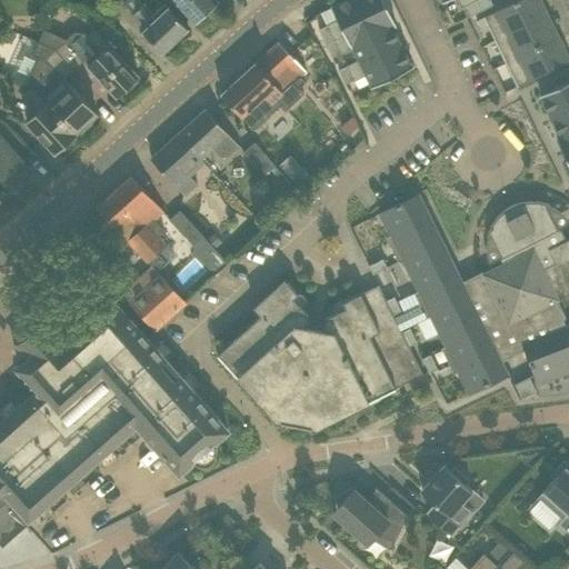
[(163,52),(189,28),(165,2),(153,13),(145,2),(143,5),(139,0),(128,0),(125,3),(133,13),(146,28),(143,30),(163,52)]
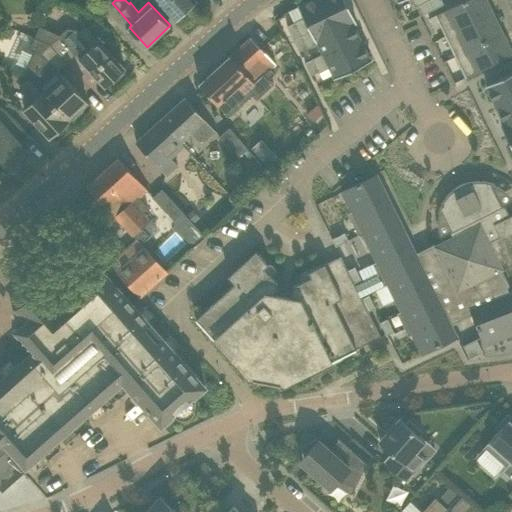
[(158,0),(176,19),(196,0),(195,0),(158,0)]
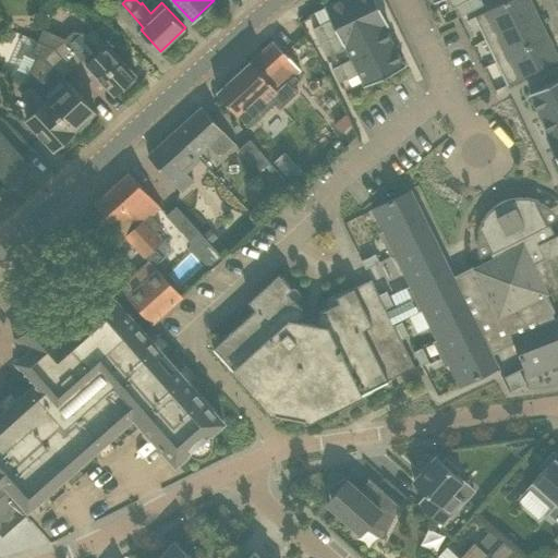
[(320,24),(328,38),(383,12),(376,0),(338,0),(326,7),(331,19),(320,24)]
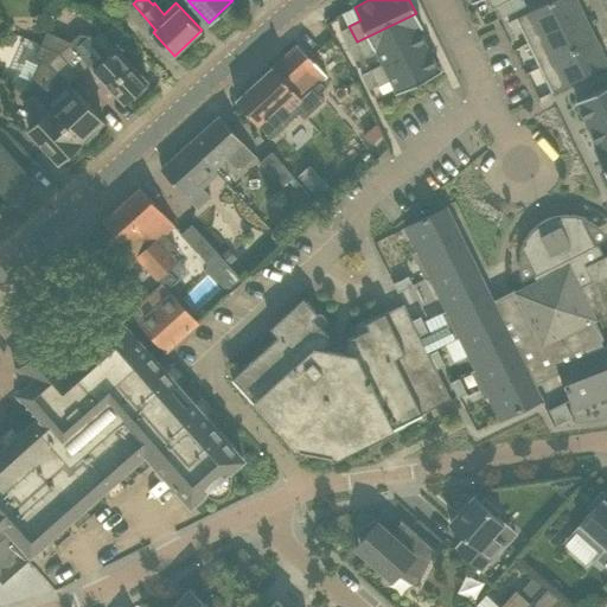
[(508,0),(498,5),(503,16),(503,17),(515,11),(509,0),(508,0)]
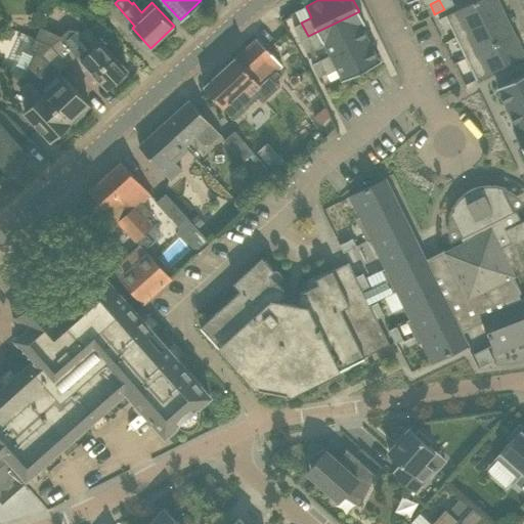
[(452,0),(439,0),(444,9),(454,4),(452,0)]
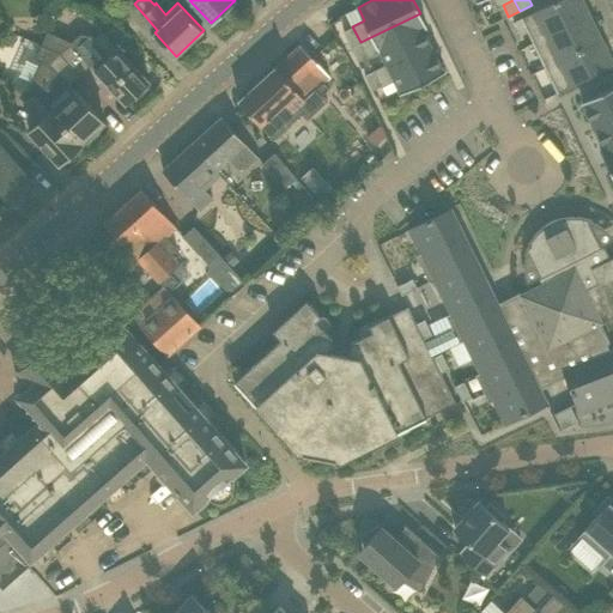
[(558,0),(522,18),(534,43),(590,16),(583,0),(558,0)]
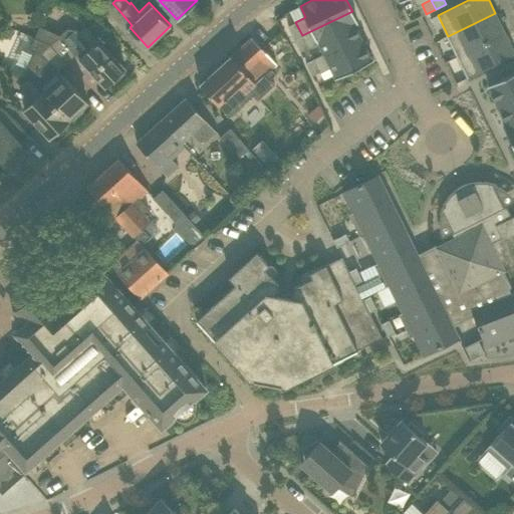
[(356,19),(353,13),(352,11),(302,35),(308,48),(308,49),(319,43),(324,53),(325,55),(361,37),(354,24),(357,22),(358,22),(356,19)]
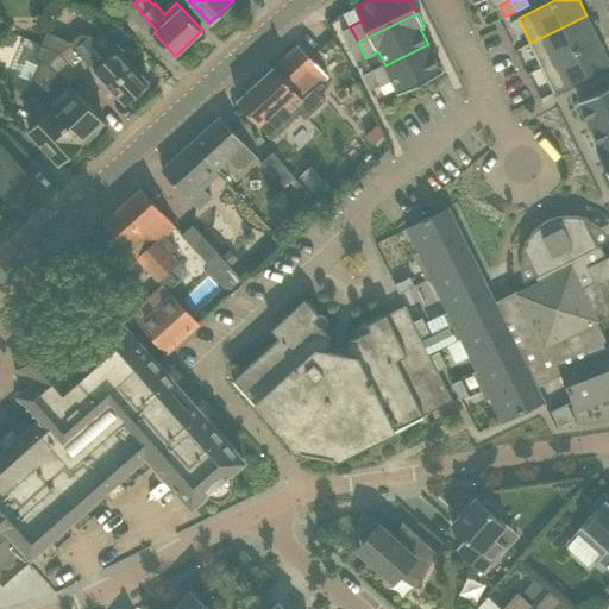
[(586,16),(531,43),(542,68),(600,39),(586,16)]
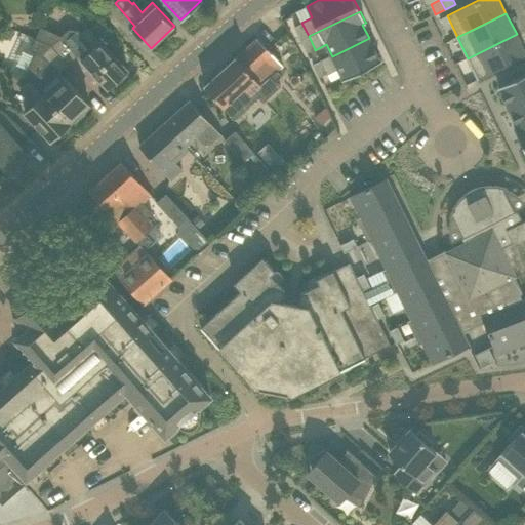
[(300,40),(309,36),(301,23),(293,27),(300,40)]
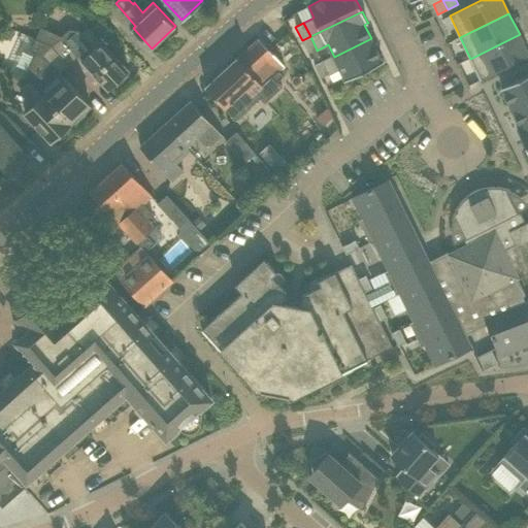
[(129,69),(90,27),(83,33),(79,30),(70,29),(62,36),(79,56),(78,56),(108,88),(116,83),(118,85),(128,75),(126,72),(129,69)]
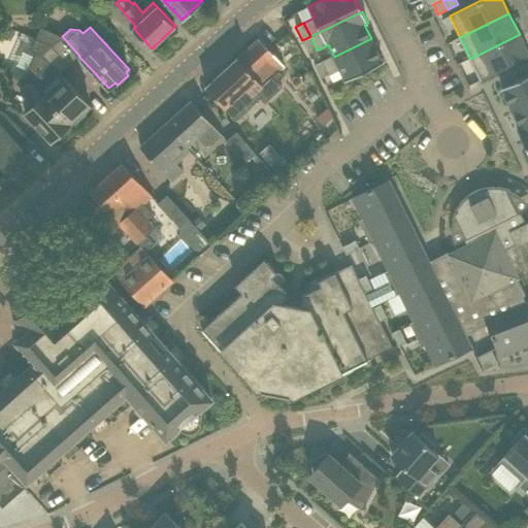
[(527,52),(520,34),(470,59),(481,79),(527,57),(527,52)]
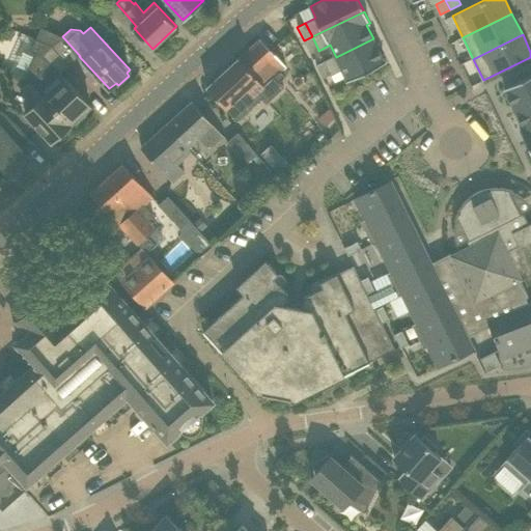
[(62,36),(52,46),(71,64),(79,56),(80,56),(62,36)]
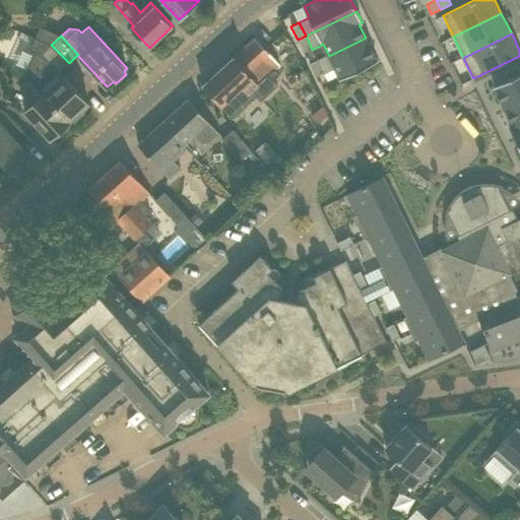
[(312,49),(306,36),(298,40),(304,52),(312,49)]
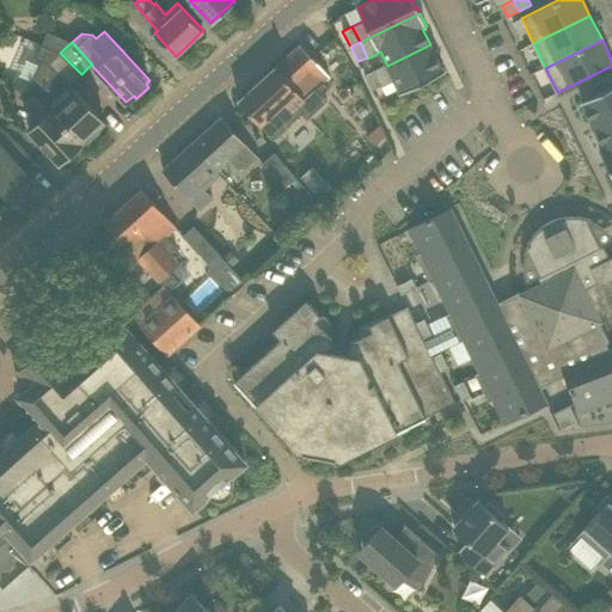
[(300,44),(239,101),(275,140),(304,114),(307,118),(328,101),(323,96),(330,89),(323,81),(330,75),(300,44)]
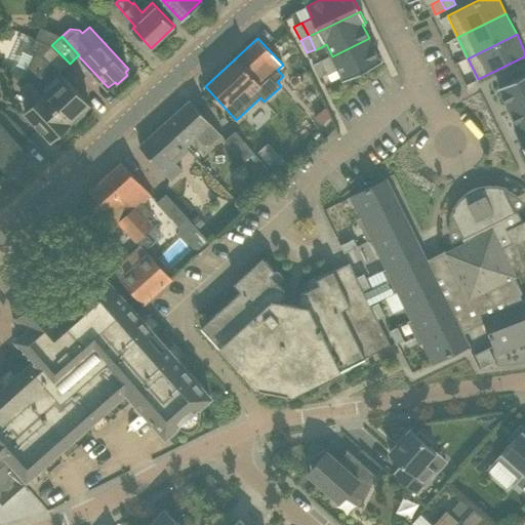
[(380,63),(369,38),(332,56),(331,54),(320,59),(326,74),(327,75),(338,69),(344,80),(380,63)]
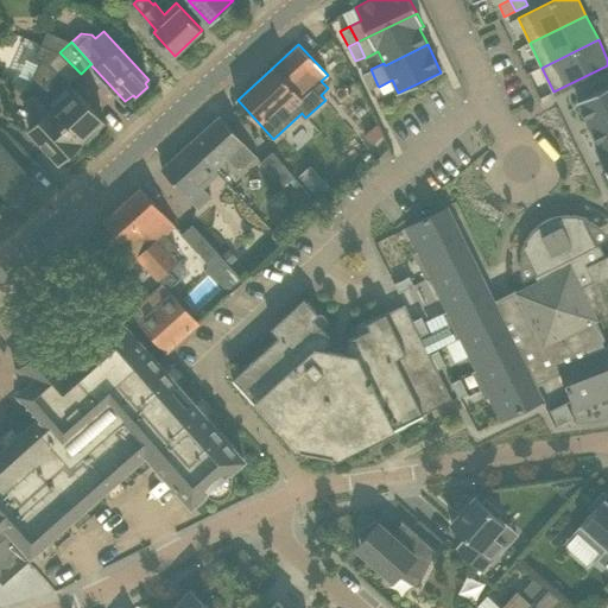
[(81,74),(59,52),(49,63),(69,84),(81,74)]
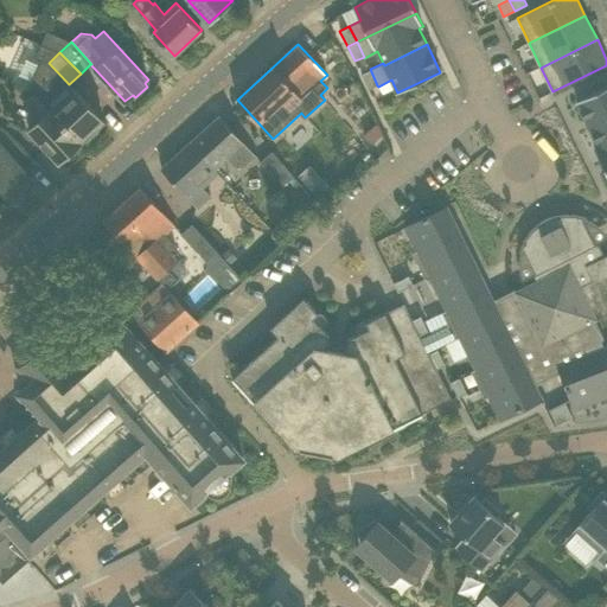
[(377,85),(370,69),(360,74),(368,90),(377,85)]
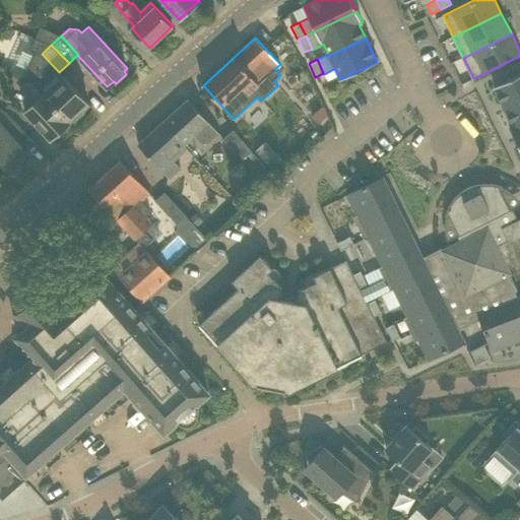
[(82,110),(89,104),(63,75),(53,85),(38,73),(30,79),(70,121),(72,119),(74,122),(85,112),(82,110)]
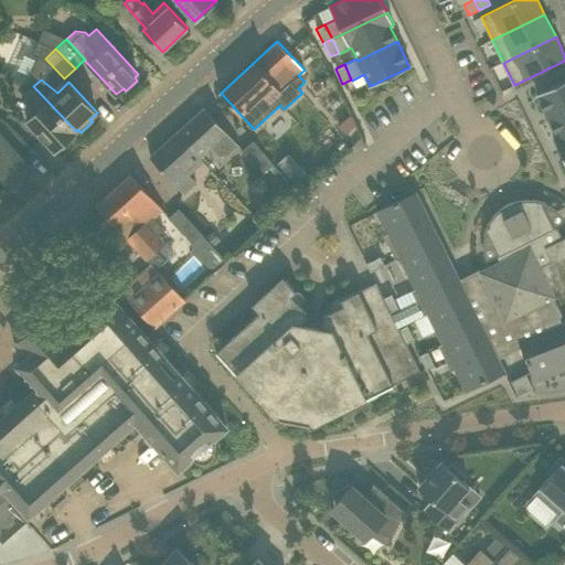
[(564,80),(529,98),(542,125),(564,114),(564,80)]
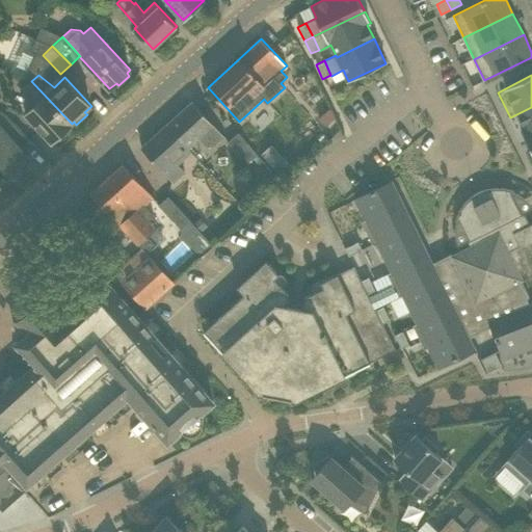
[(36,104),(25,113),(52,142),(58,136),(61,139),(72,129),(69,127),(72,124),(31,81),(25,87),(36,104)]
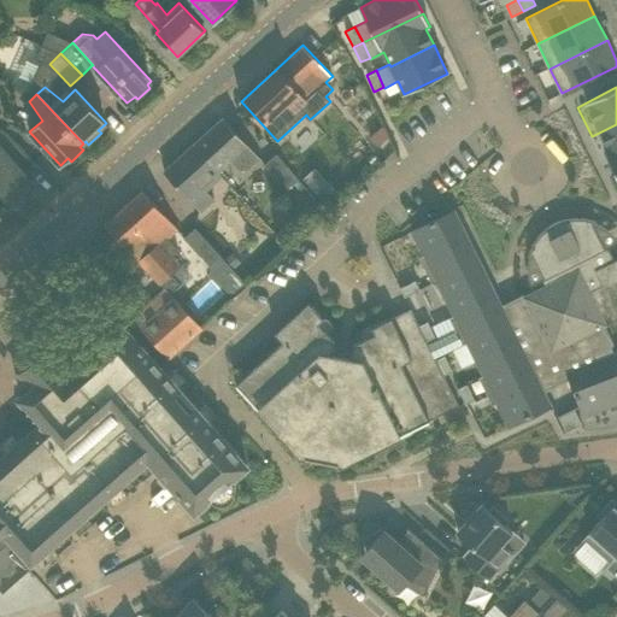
[(260,158),(224,117),(194,145),(218,171),(234,158),(246,170),(260,158)]
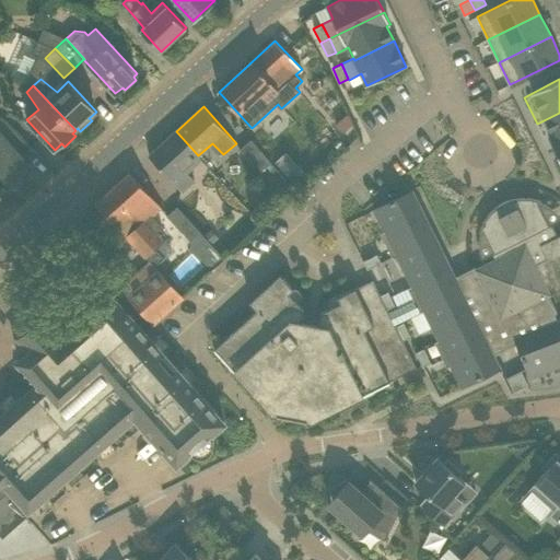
[(540,141),(541,143),(546,151),(546,152),(559,144),(559,113),(537,124),(545,139),(543,141),(540,141)]
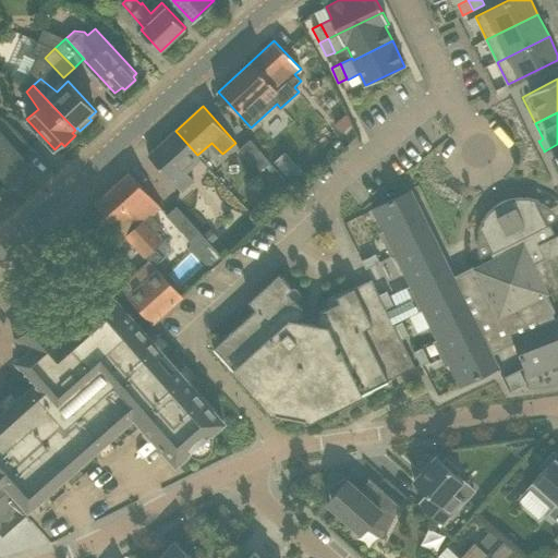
[(176,131),(148,155),(180,192),(193,180),(183,167),(197,155),(176,131)]
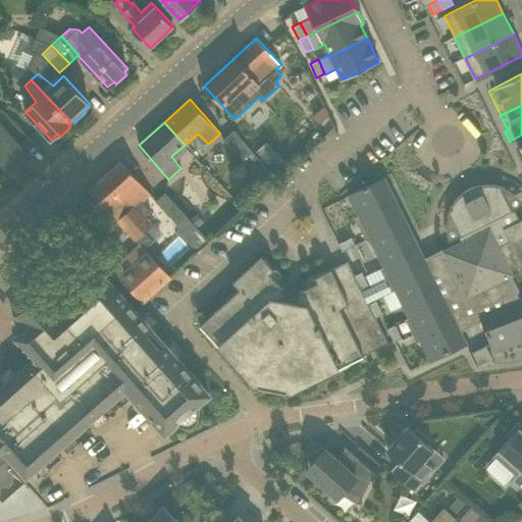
[(0,175),(8,168),(13,174),(34,156),(5,124),(0,128),(0,175)]
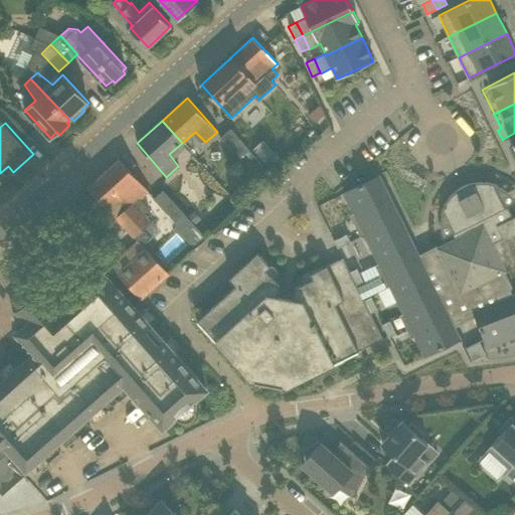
[(231,129),(220,138),(237,157),(248,148),(231,129)]
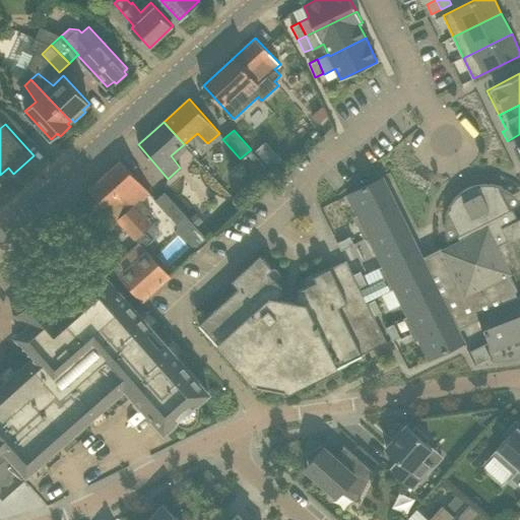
[(519,134),(507,141),(519,167),(519,166),(519,134)]
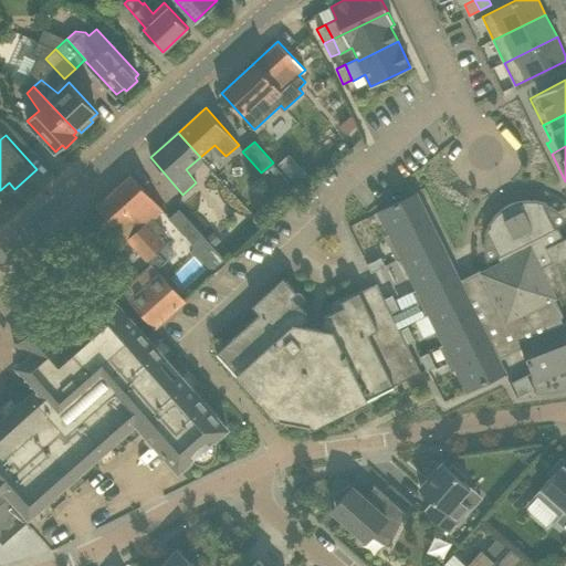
[(301,167),(291,177),(297,185),(308,175),(301,167)]
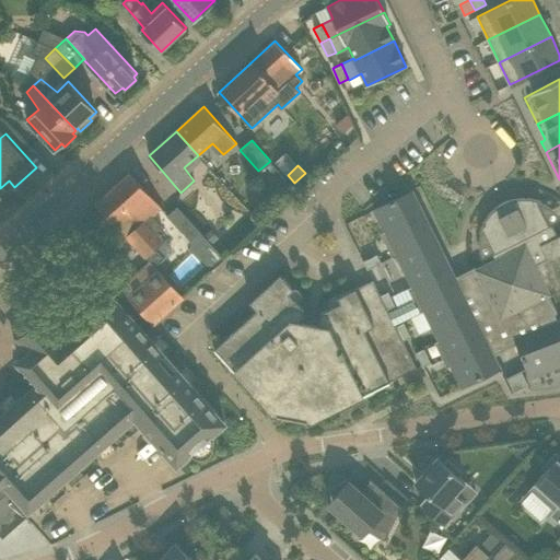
[(162,207),(130,173),(114,188),(156,233),(158,233),(163,228),(152,216),(162,207)]
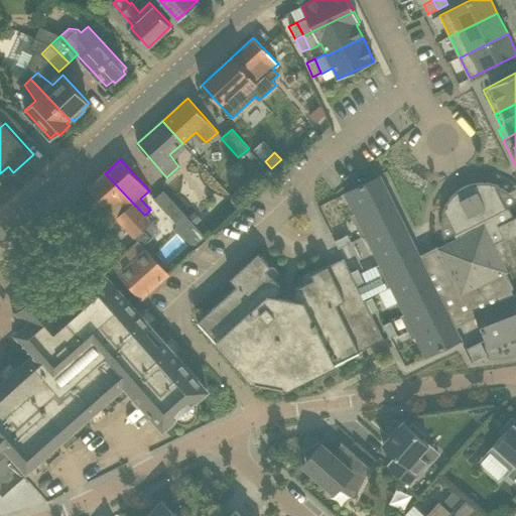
[(144,215),(105,173),(89,187),(138,241),(143,246),(151,239),(144,231),(152,223),(145,215),(144,215)]
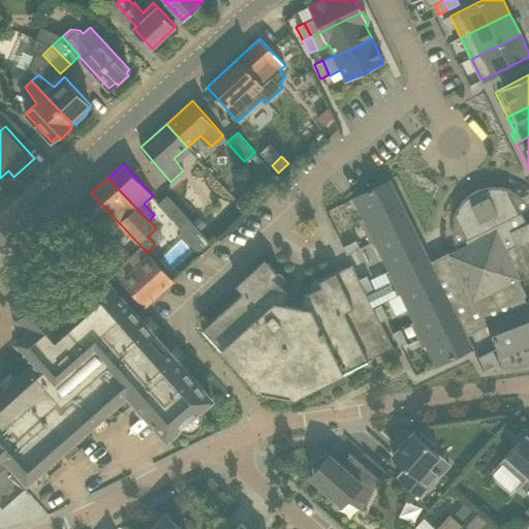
[(528,302),(527,303),(524,297),(526,296),(519,278),(528,272),(528,221),(527,222),(521,211),(519,212),(507,189),(510,190),(511,189),(509,188),(508,188),(506,187),(505,187),(504,187),(502,186),(501,186),(499,186),(498,186),(496,186),(495,186),(493,186),(492,186),(490,186),(489,186),(487,186),(486,187),(484,187),(483,187),(481,188),(479,188),(478,189),(477,190),(475,190),(474,191),(473,192),(471,192),(470,193),(469,194),(468,195),(467,196),(465,197),(464,198),(463,199),(462,200),(461,201),(460,203),(459,204),(459,206),(458,207),(457,208),(456,209),(456,211),(455,212),(454,213),(454,215),(453,216),(453,218),(454,218),(455,216),(455,215),(467,238),(464,239),(467,245),(450,253),(448,251),(429,260),(390,181),(353,198),(365,219),(369,217),(379,238),(371,242),(372,243),(375,242),(390,271),(395,269),(400,279),(391,283),(392,286),(396,294),(396,296),(401,292),(415,321),(411,323),(412,324),(421,320),(431,342),(426,344),(436,365),(472,347),(467,336),(489,324),(501,355),(523,347),(521,342),(528,339),(528,302)]
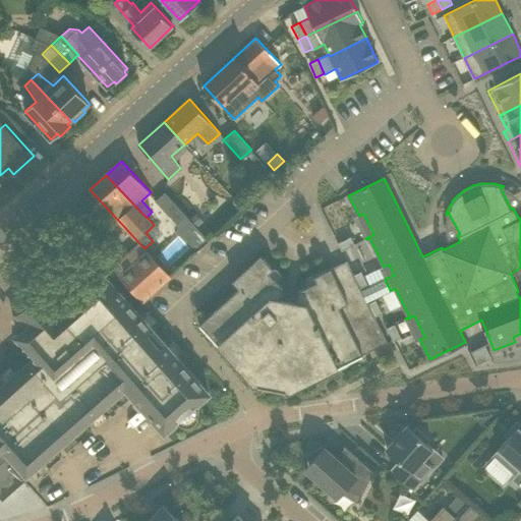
[(209,240),(166,193),(157,201),(177,224),(177,230),(196,251),(209,240)]
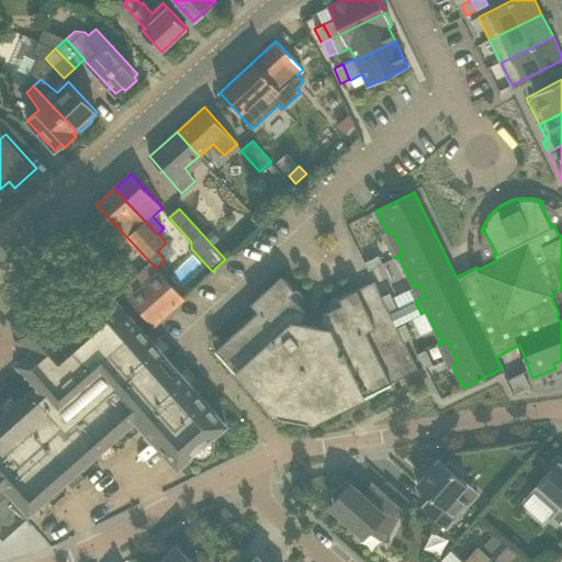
[(220,239),(212,229),(204,236),(213,245),(220,239)]
